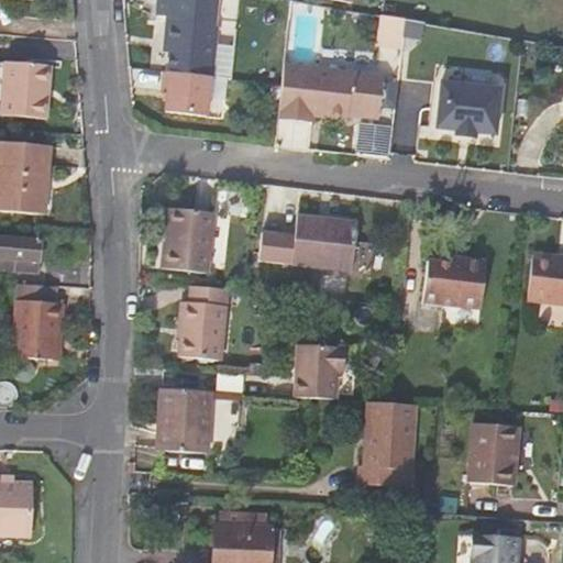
[(401,51),(406,20),(382,17),(377,47),(401,51)]
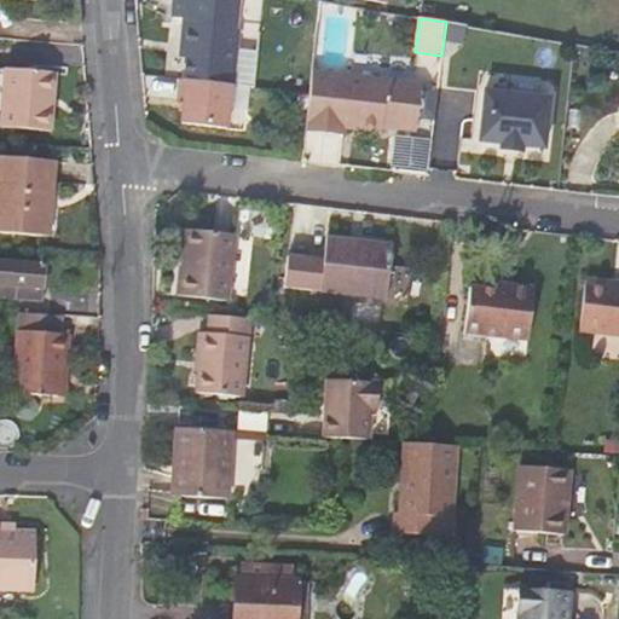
[(185,22),(183,42),(189,42),(189,51),(186,79),(233,85),(239,28),(185,22)]
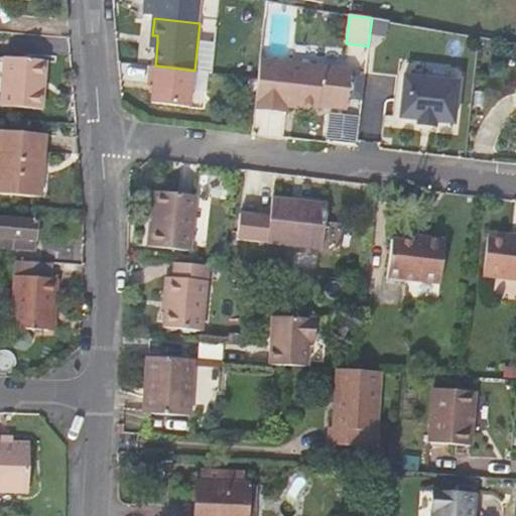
[(389,22),(372,18),(368,46),(386,48),(389,22)]
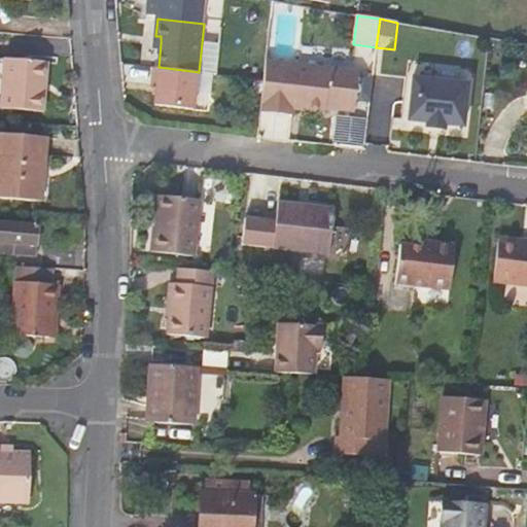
[(204,24),(199,72),(215,73),(219,26),(204,24)]
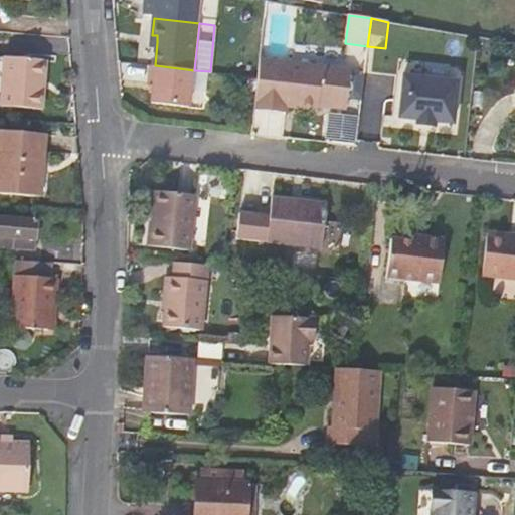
[(0,59),(0,106),(2,107),(2,108),(45,111),(48,63),(0,59)]
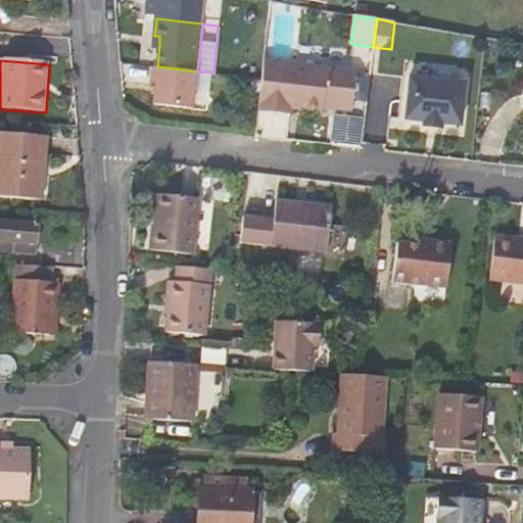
[(357,72),(265,61),(263,79),(258,112),(290,116),(291,109),(323,113),(323,109),(351,112),(357,72)]
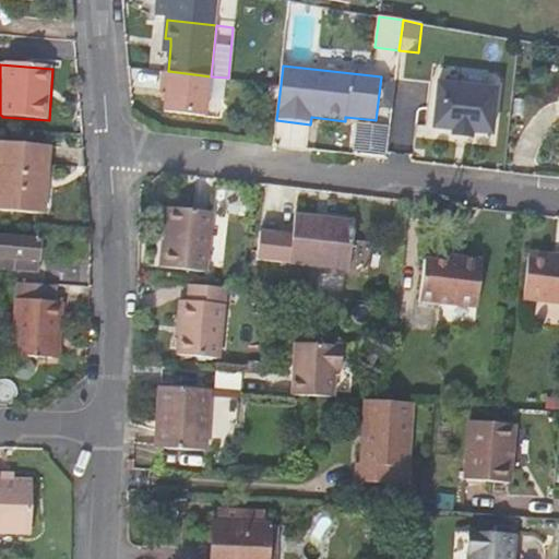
[(211,76),(168,71),(164,71),(163,87),(167,88),(165,111),(206,116),(211,76)]
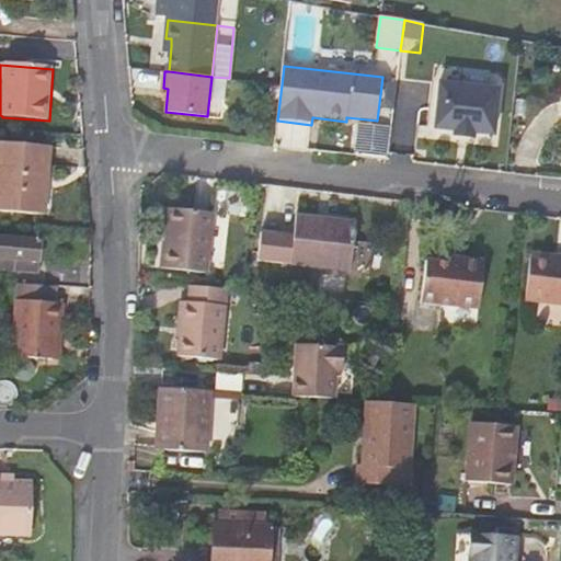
[(493,90),(433,83),(427,128),(488,136),(493,90)]
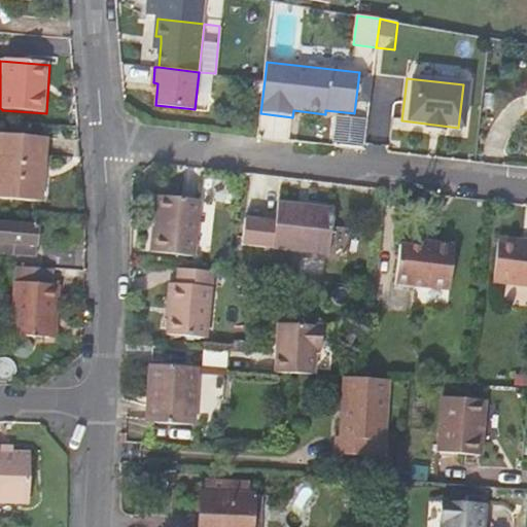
[(334,139),(364,145),(370,117),(338,112),(334,139)]
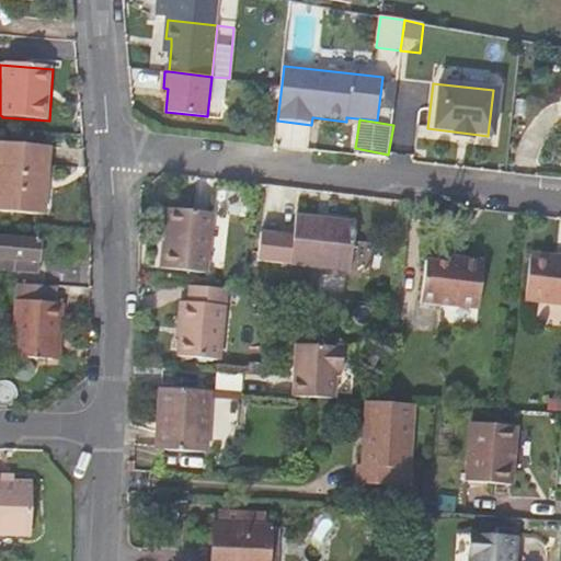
[(0,144),(0,212),(45,214),(46,190),(43,190),(45,147),(0,144)]
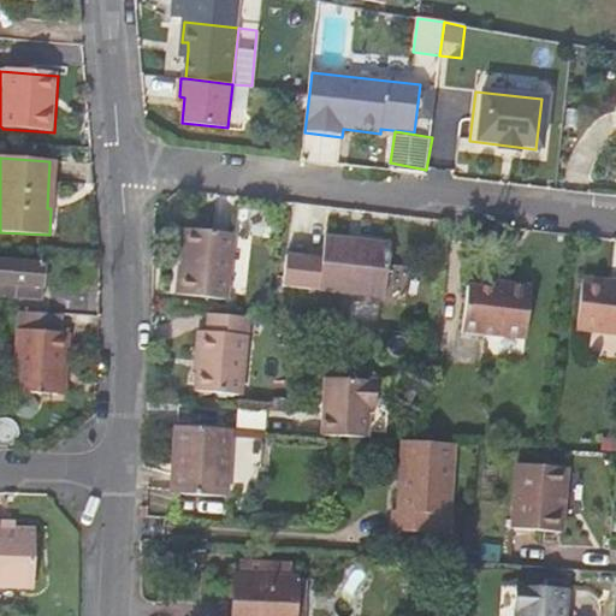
[(183,232),(176,298),(226,303),(234,237),(183,232)]
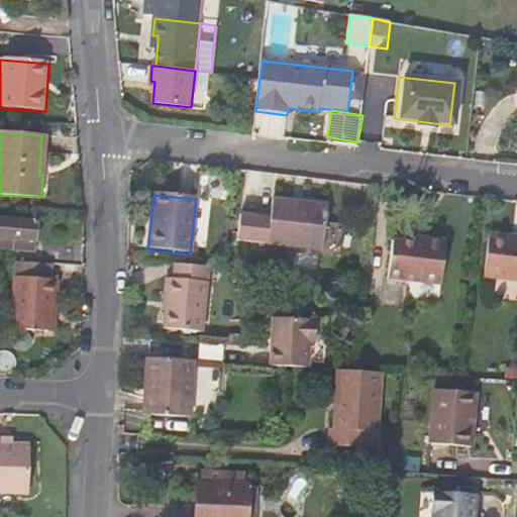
[(239,241),(269,244),(324,250),(329,206),(274,200),(272,219),(241,216),(239,241)]
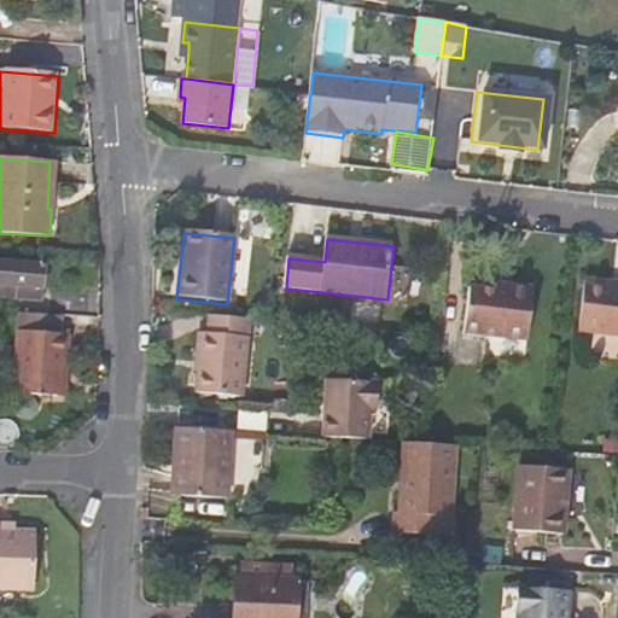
[(0,261),(0,295),(42,298),(45,266),(0,261)]
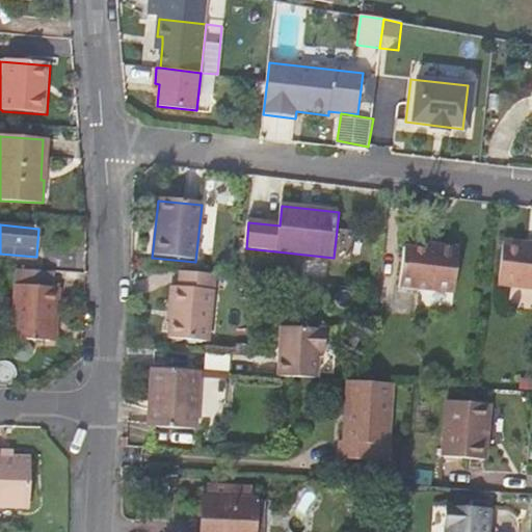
[(531,243),(505,241),(500,285),(531,288),(531,243)]
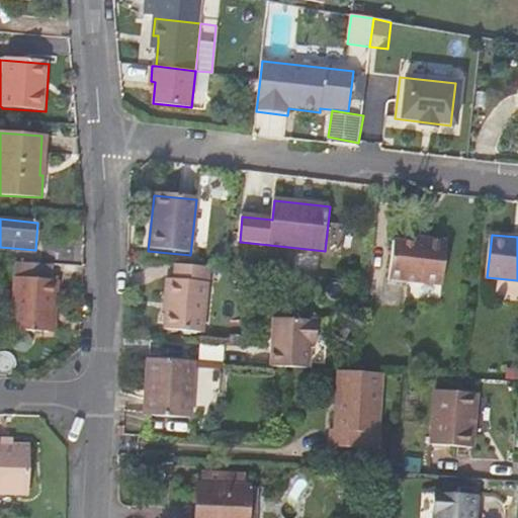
[(389,279),(441,285),(445,242),(422,241),(422,245),(393,243),(389,279)]
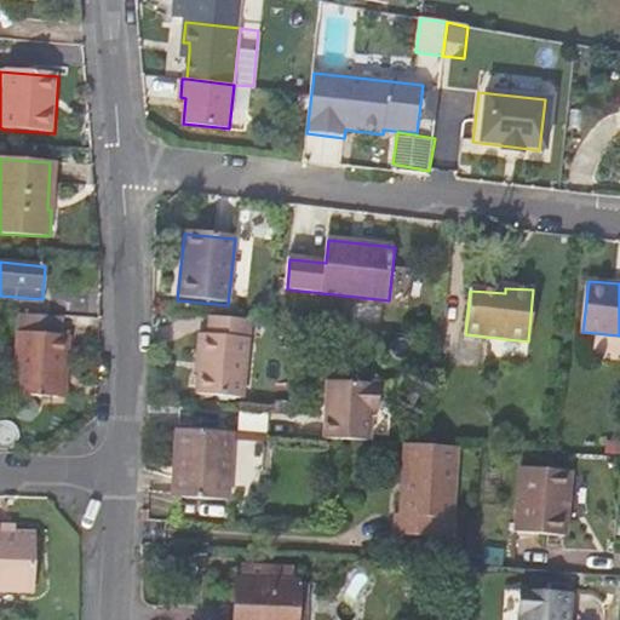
[(13,391),(55,394),(56,363),(64,365),(64,332),(55,331),(56,313),(17,310),(13,391)]
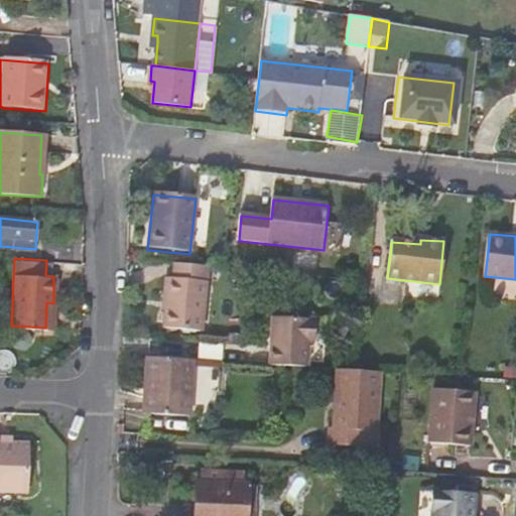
[(203,335),(209,269),(175,267),(174,282),(168,281),(166,314),(164,332),(203,335)]
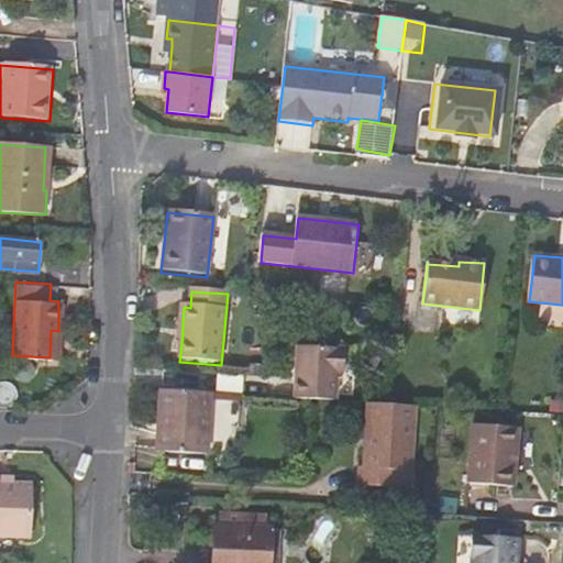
[(311,400),(335,401),(339,350),(294,348),(290,398),(311,400)]
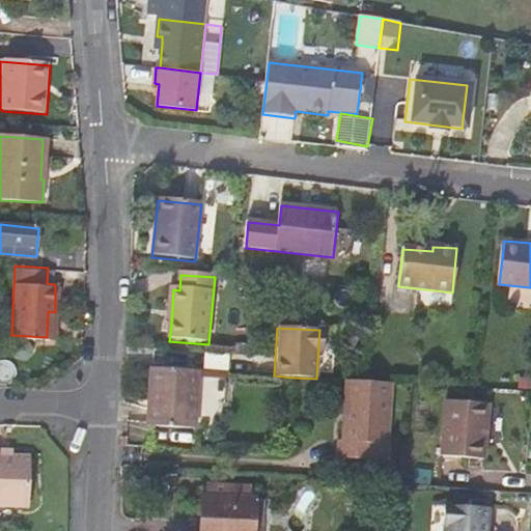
[(196,371),(150,368),(146,427),(193,430),(196,371)]
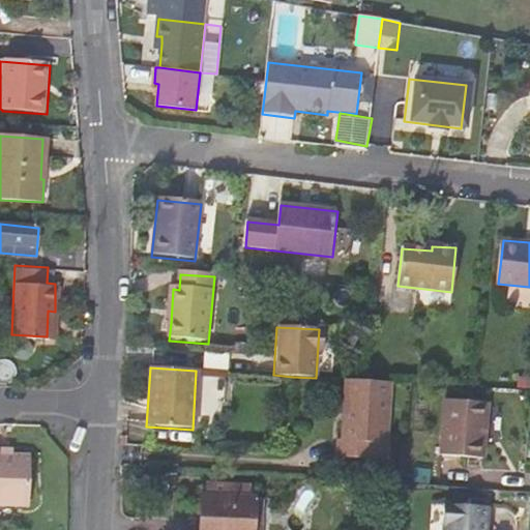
[(203,375),(201,416),(217,416),(218,376),(203,375)]
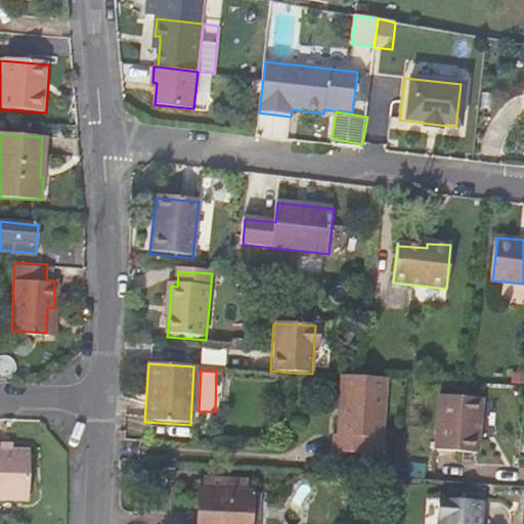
[(523,375),(523,376),(511,375),(510,386),(523,386),(523,375)]
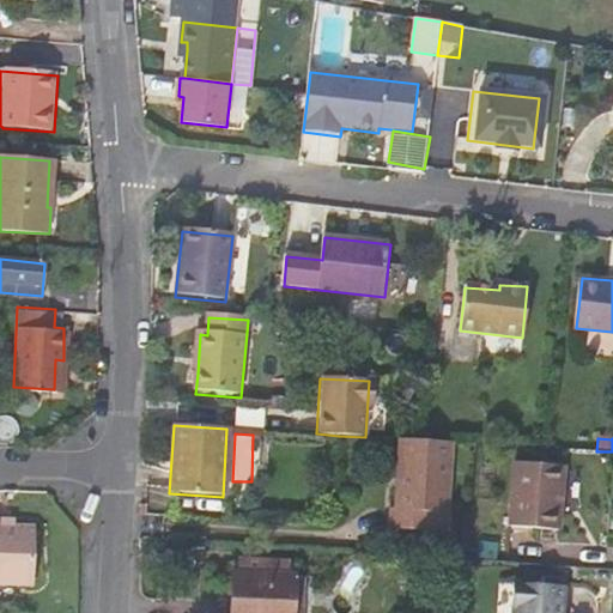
[(423,441),(396,439),(392,513),(386,511),(384,530),(442,533),(448,442),(423,441)]
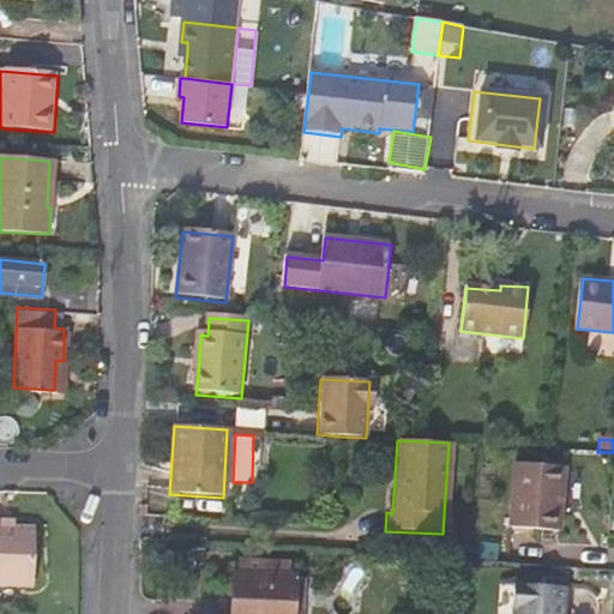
[(515,465),(511,528),(561,530),(565,468),(515,465)]
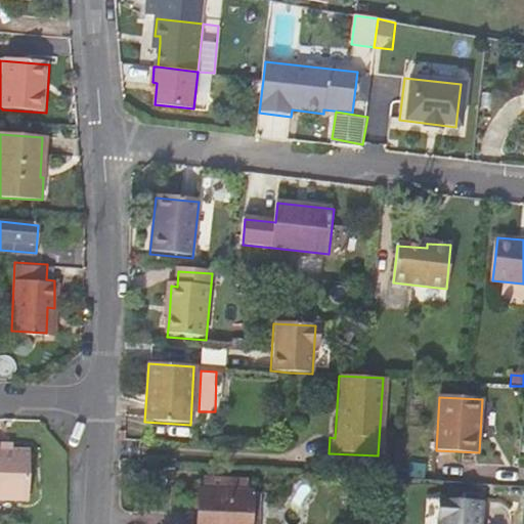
[(0,445),(0,499),(30,500),(31,453),(11,452),(3,452),(2,446),(0,445)]
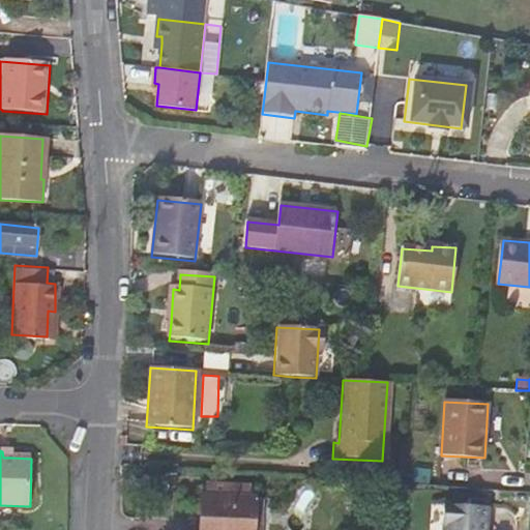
[(431,470),(414,470),(412,486),(430,486),(431,470)]
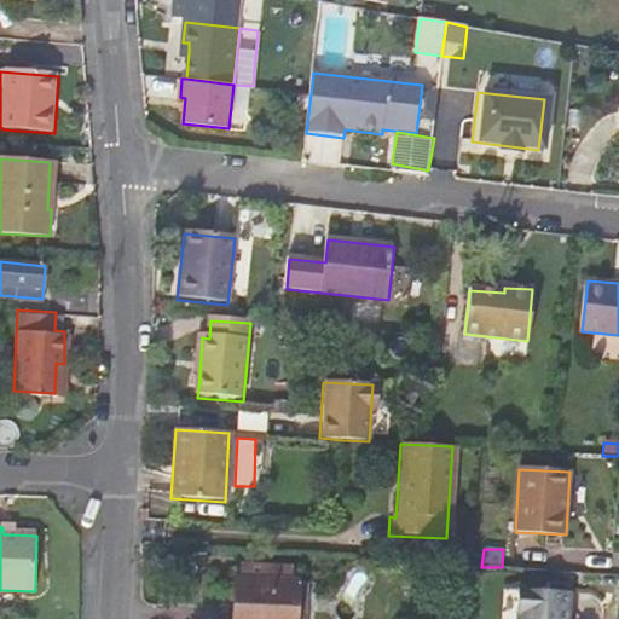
[(241,579),(235,579),(231,618),(291,618),(295,583),(290,583),(291,571),(242,567),(241,579)]
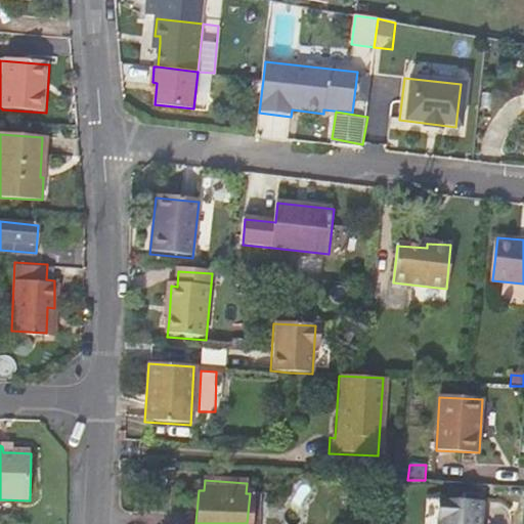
[(359,481),(347,480),(345,493),(359,494),(359,481)]
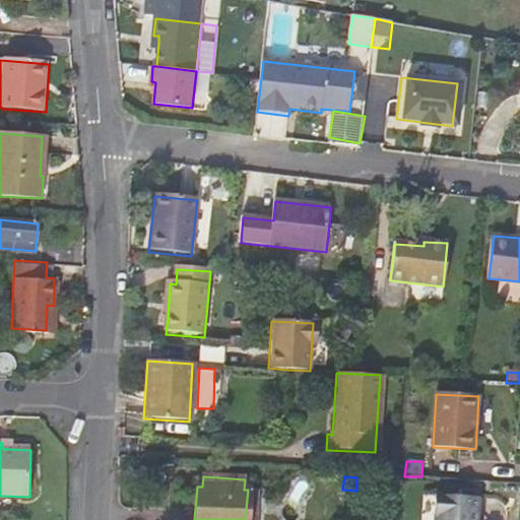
[(252,519),(254,490),(248,490),(245,519),(252,519)]
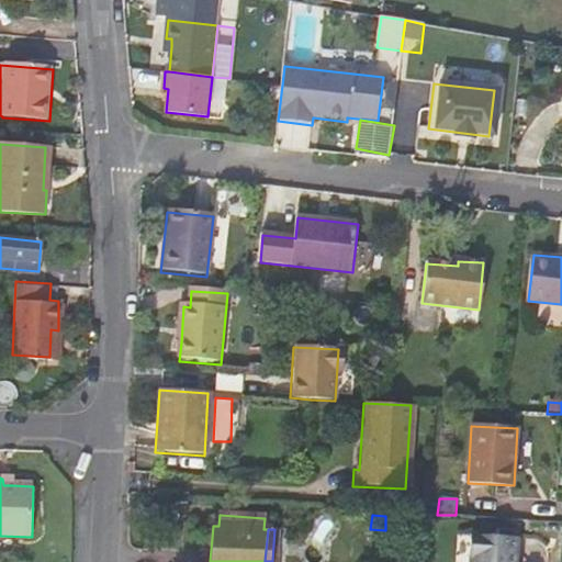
[(517,561),(518,539),(472,536),(470,561),(517,561)]
